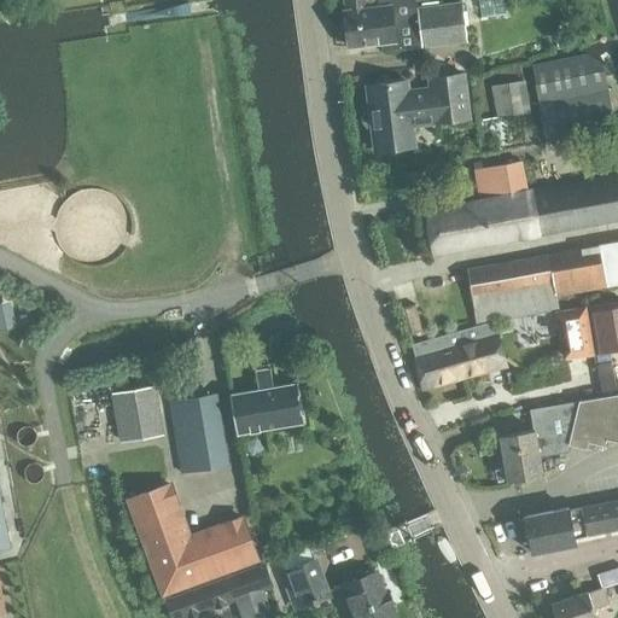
[(17,0),(3,0),(5,12),(7,11),(18,10),(17,0)]
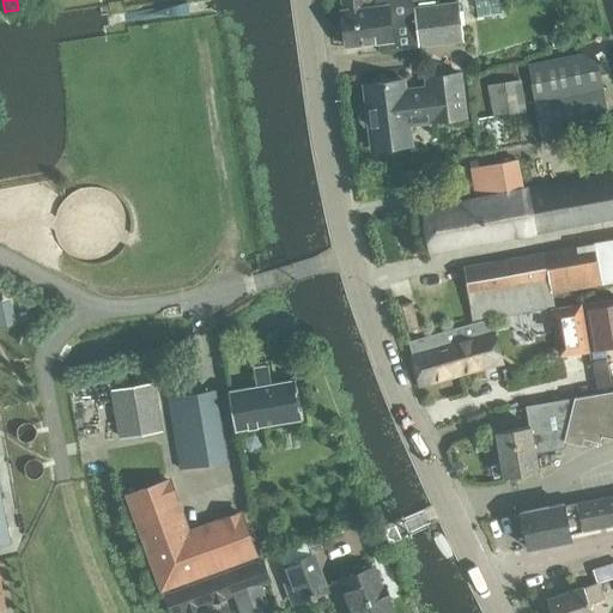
[(341,0),(344,11),(341,11),(345,46),(376,42),(377,50),(394,49),(417,47),(417,46),(418,46),(414,10),(412,10),(411,0),(341,0)]
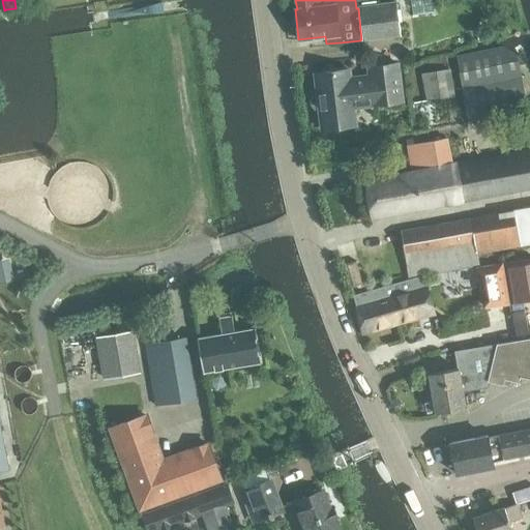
[(164,11),(163,3),(162,1),(149,5),(146,5),(147,13),(150,13),(164,12),(164,11)]
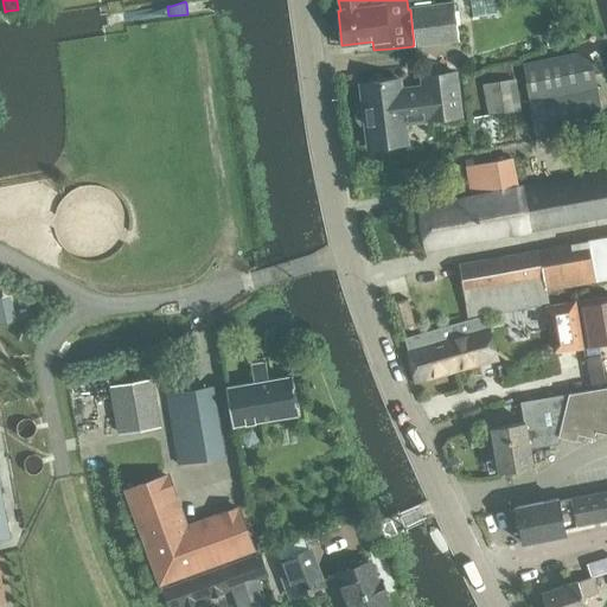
[(455,40),(452,5),(410,10),(414,45),(455,40)]
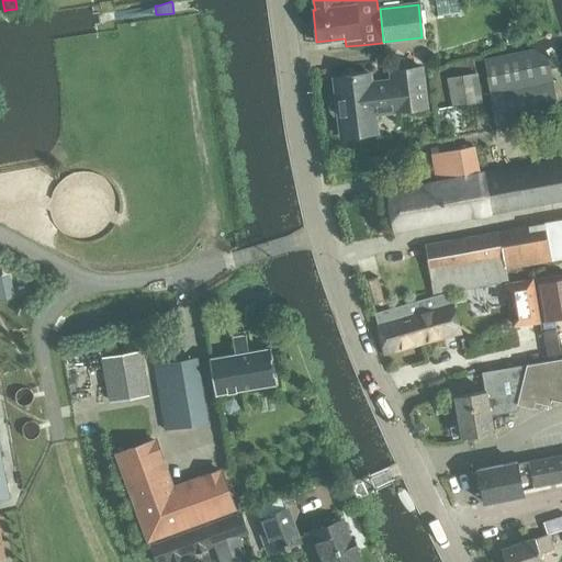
[(552,81),(548,59),(532,47),(483,58),(497,130),(560,117),(552,81)]
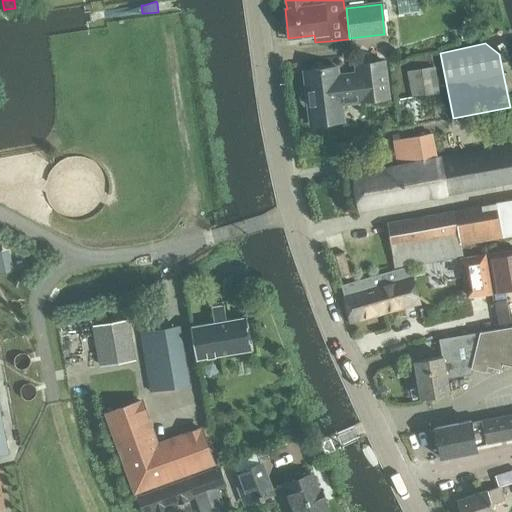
[(308,106),(311,125),(343,121),(341,103),(388,98),(384,61),(356,64),(357,73),(337,75),(336,67),(304,71),(307,90),(304,91),(301,93),(300,97),(300,101),(303,105),(306,106),(308,106)]
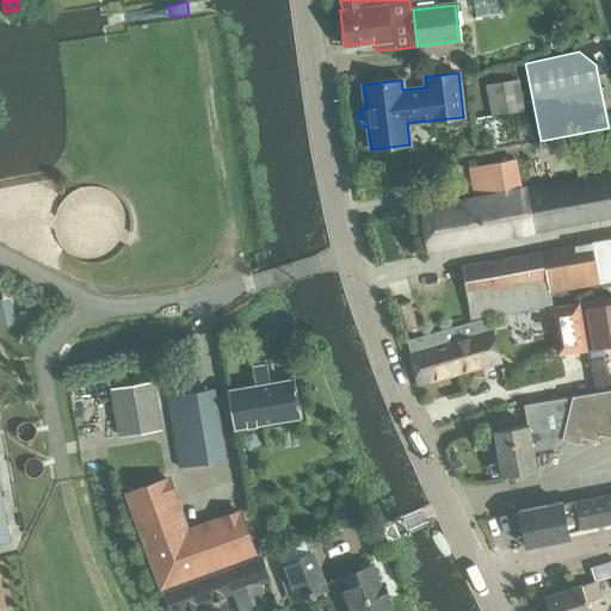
[(518,81),(485,85),(489,117),(523,112),(518,81)]
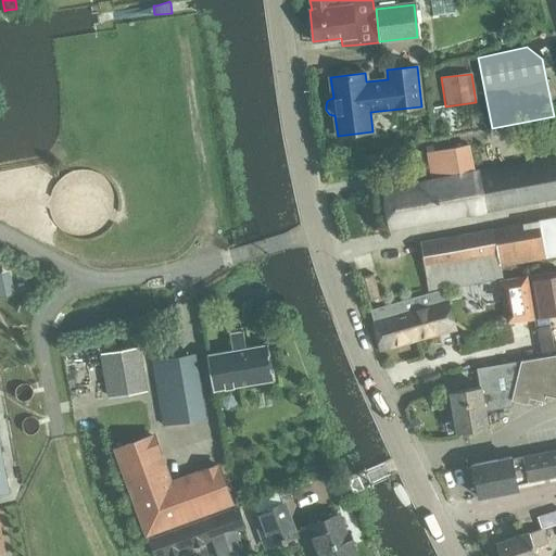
[(555,197),(555,156),(517,164),(517,163),(474,172),(470,151),(475,150),(474,144),(427,152),(432,179),(382,188),(390,228),(525,204),(525,203),(555,197)]
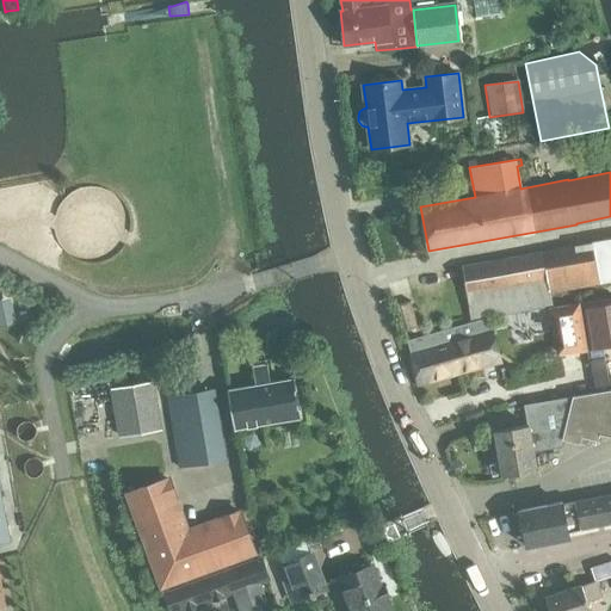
[(610,282),(610,238),(591,242),(591,241),(461,265),(470,319),(553,304),(550,291),(598,283),(599,284),(610,282)]
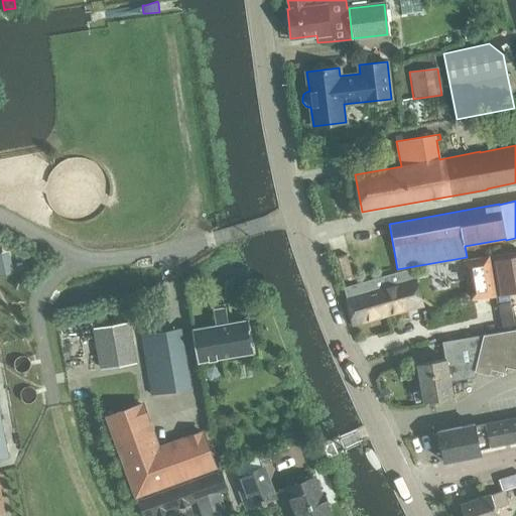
[(482,298),(494,295),(487,256),(475,258),(482,298)]
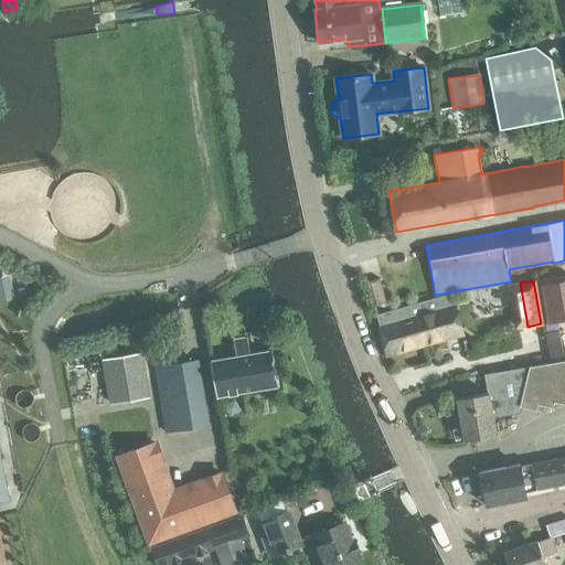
[(564,280),(542,285),(548,322),(564,319),(564,280)]
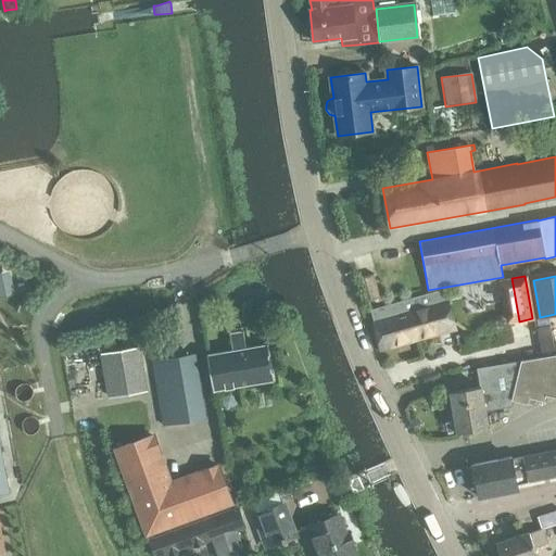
[(505,324),(519,321),(512,278),(498,280),(505,324)]
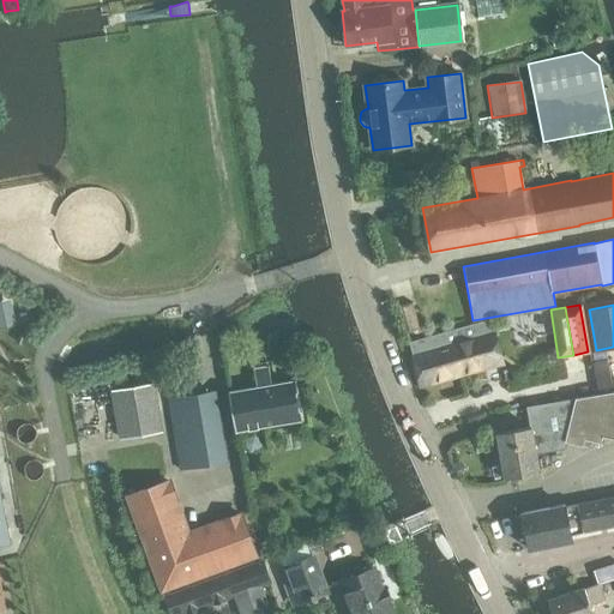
[(503,362),(494,332),(491,319),(461,330),(463,342),(451,344),(461,375),(482,369),(481,368),(503,362)]
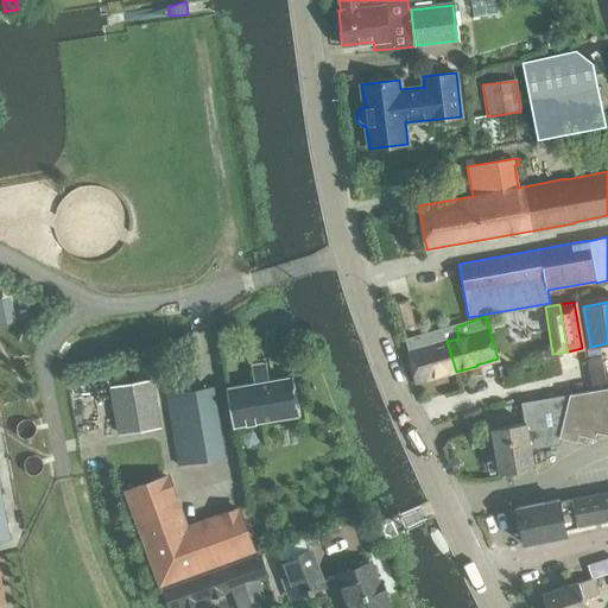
[(416,384),(456,372),(447,341),(458,339),(456,327),(451,328),(405,340),(416,384)]
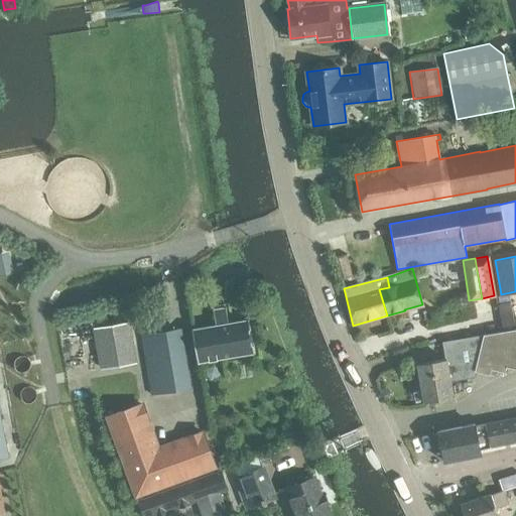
[(510,302),(498,304),(502,329),(514,327),(510,302)]
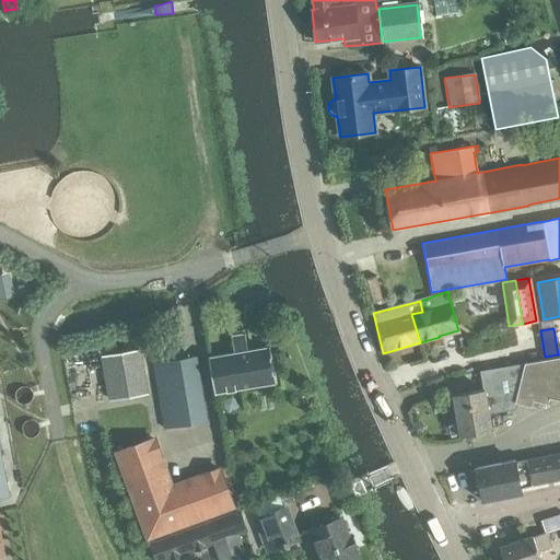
[(245,333),(231,336),(234,351),(208,357),(214,393),(276,382),(269,347),(247,350),(245,333)]
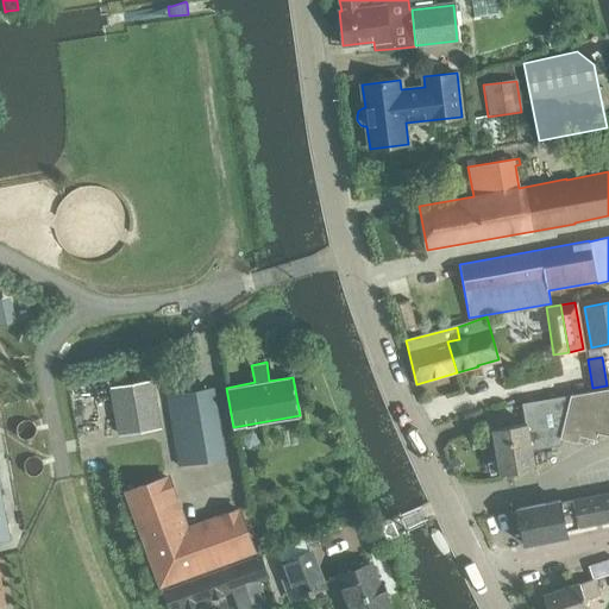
[(151,381),(113,387),(121,434),(159,427),(151,381)]
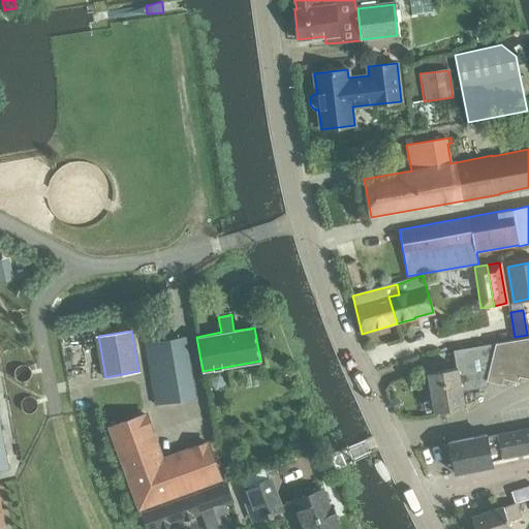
[(180,337),(146,343),(155,405),(189,399),(180,337)]
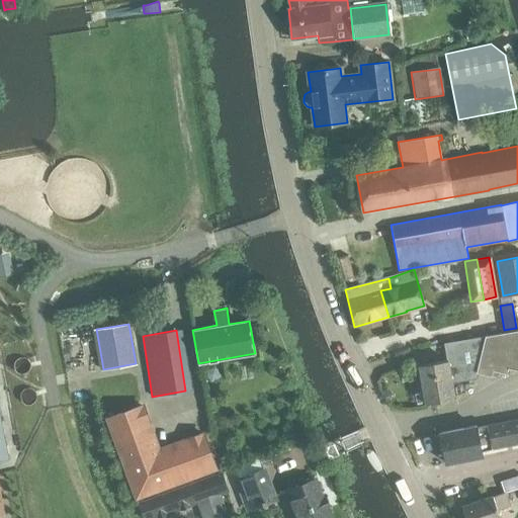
[(517,369),(517,330),(444,342),(447,360),(419,364),(426,404),(454,399),(452,382),(478,378),(479,372),(492,375),(493,370),(507,373),(508,367),(517,369)]
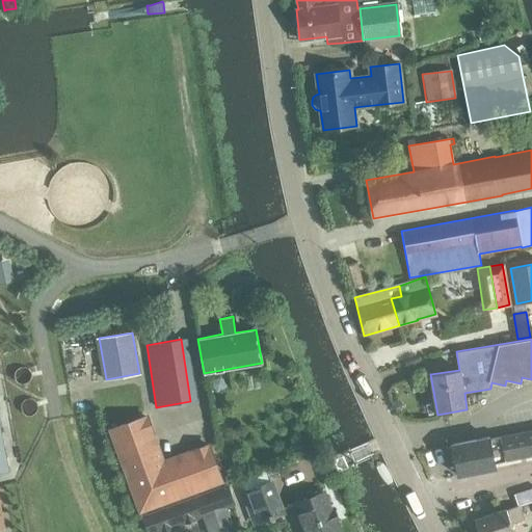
[(209,445),(162,461),(145,415),(111,427),(140,508),(221,479),(209,445)]
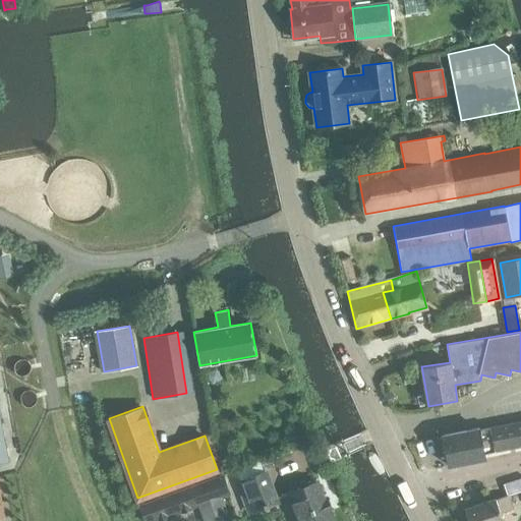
[(0,464),(9,462),(0,417),(0,464)]
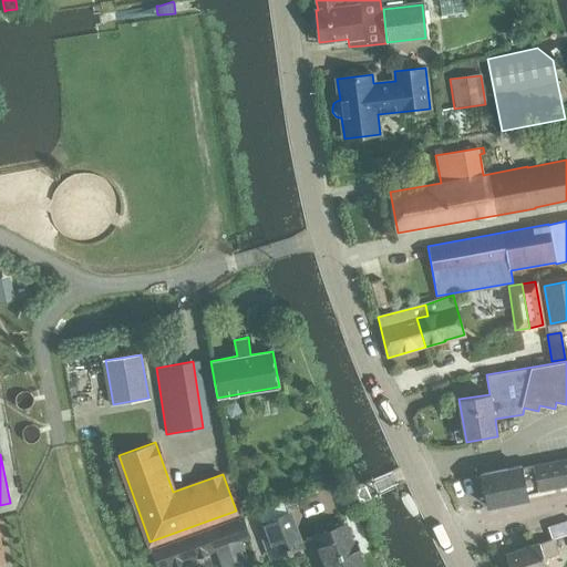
[(566,459),(531,466),(535,492),(566,484),(566,459)]
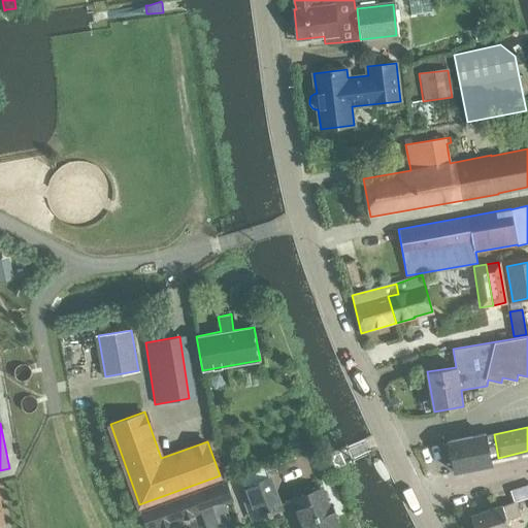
[(492,465),(491,459),(498,458),(494,434),(486,435),(486,433),(449,441),(455,472),(492,465)]
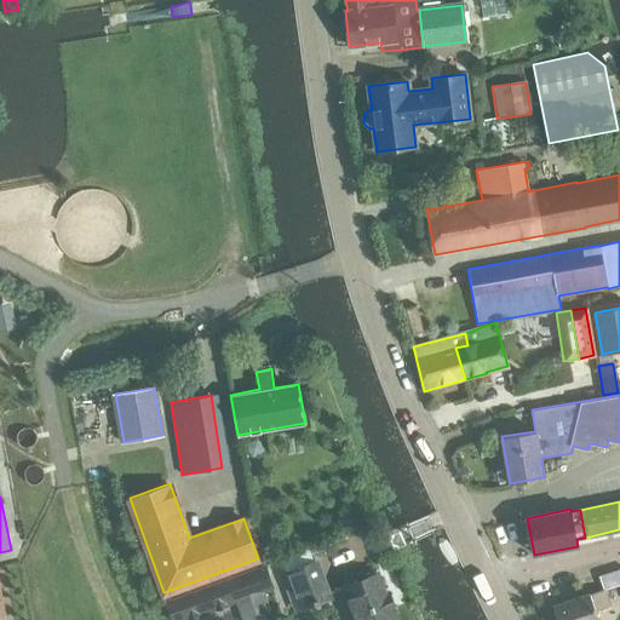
[(314,561),(281,574),(296,610),(328,598),(314,561)]
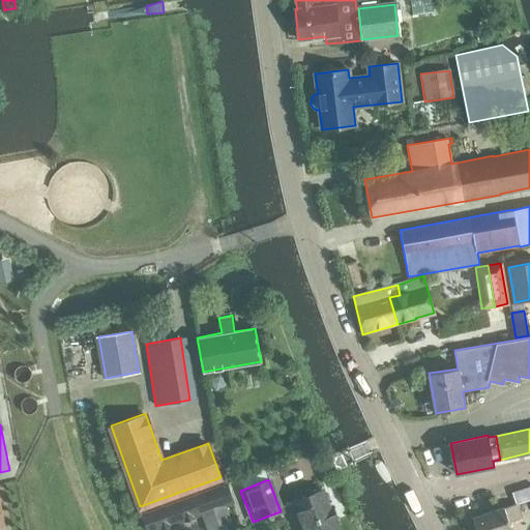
[(201,491),(142,512),(147,529),(152,529),(202,512),(207,529),(222,529),(234,526),(227,506),(235,503),(228,482),(227,481),(201,491)]
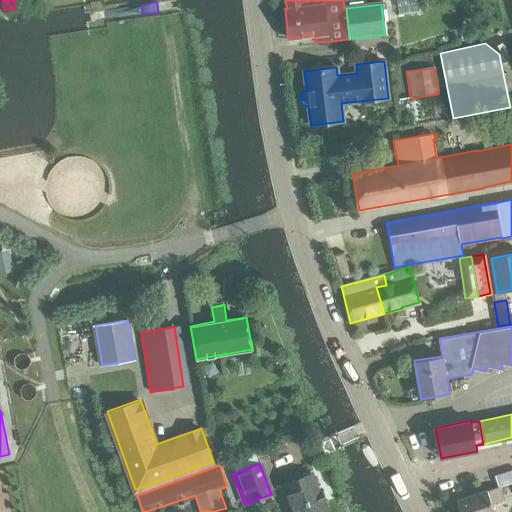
[(494,511),(491,504),(504,499),(500,486),(511,482),(511,469),(494,475),(495,479),(498,486),(487,490),(456,500),(460,511),(494,511)]
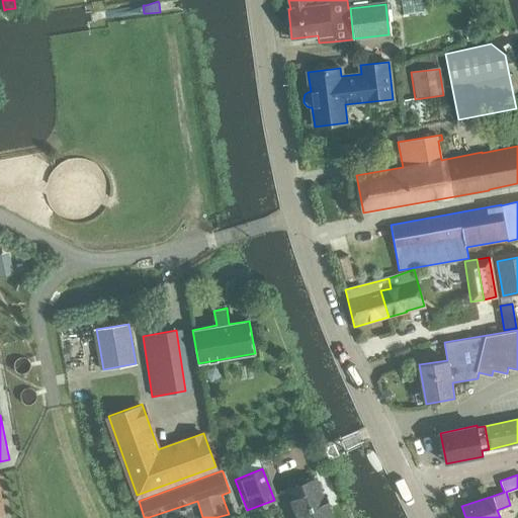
[(293,517),(329,517),(315,480),(283,491),(293,517)]
